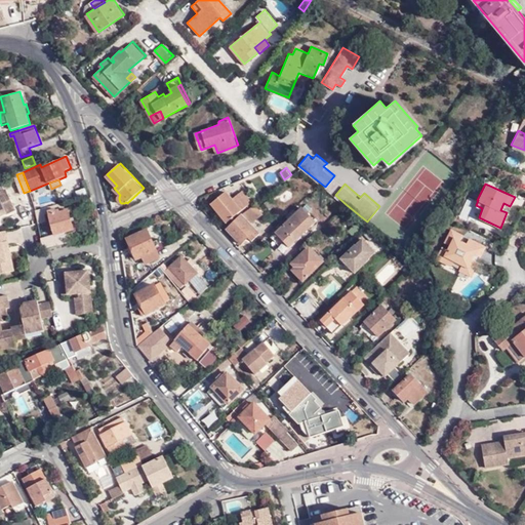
[(0,216),(8,213),(6,209),(14,206),(7,191),(0,193),(0,216)]
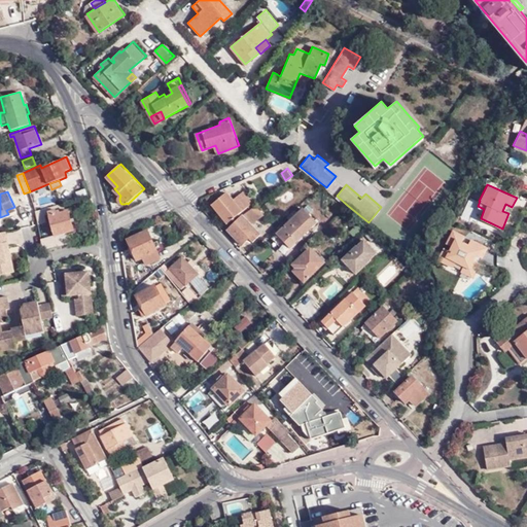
[(243,210),(239,206),(237,203),(227,191),(213,203),(229,221),(243,210)]
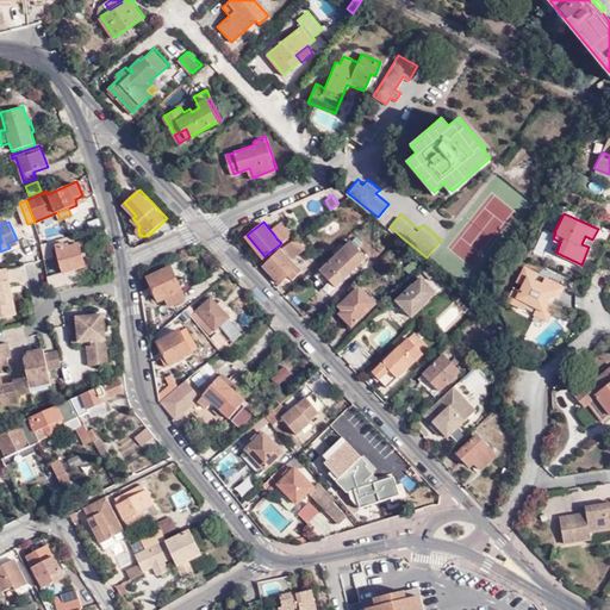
[(274,235),(277,238),(288,229),(285,224),(274,235)]
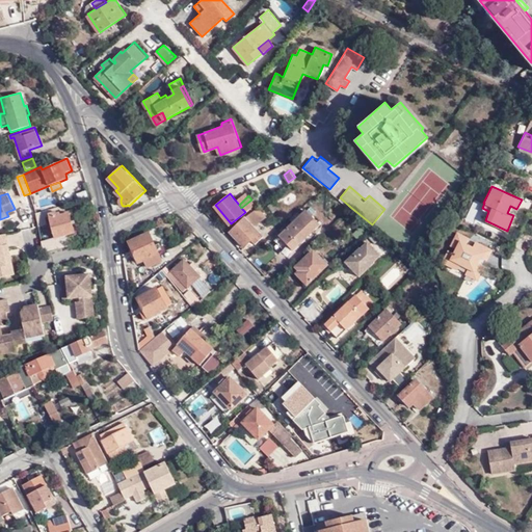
[(251,200),(241,208),(245,212),(255,204),(251,200)]
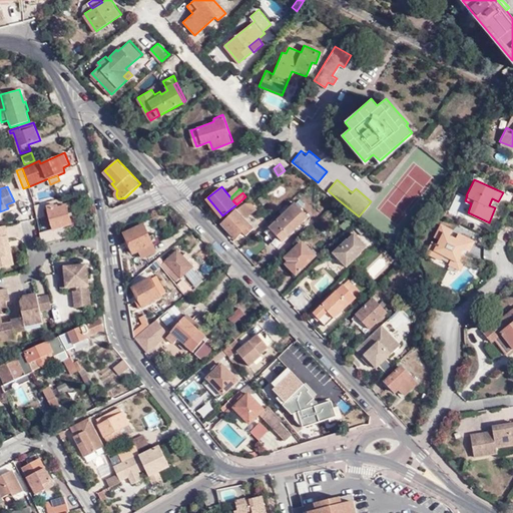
[(47,201),(46,196),(46,195),(33,199),(35,206),(44,202),(47,201)]
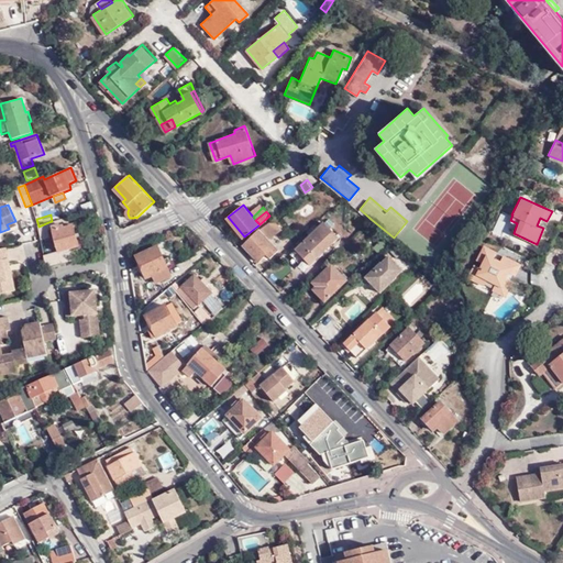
[(275,218),(261,228),(271,239),(283,227),(275,218)]
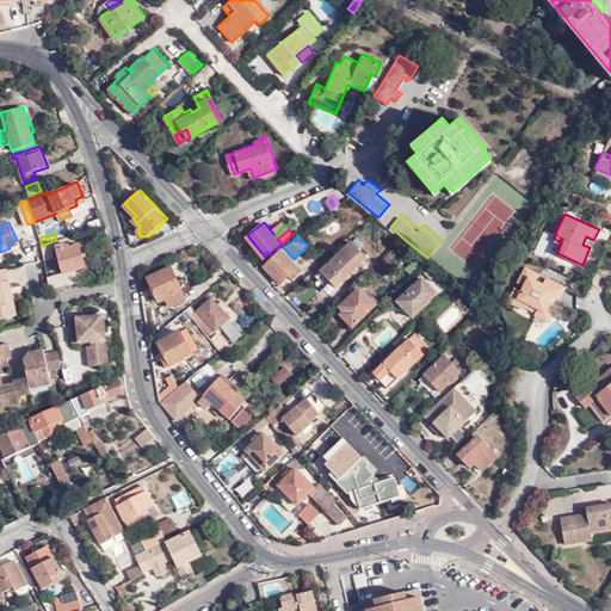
[(63,239),(56,240),(53,241),(55,251),(57,250),(57,247),(65,245),(63,239)]
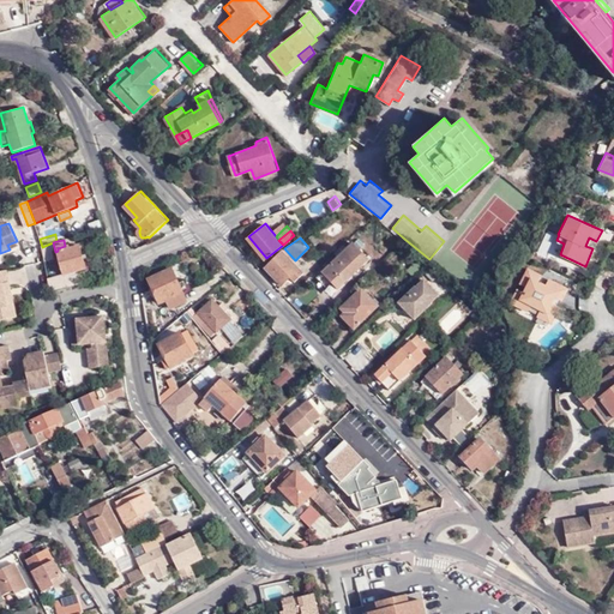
[(552,251),(560,254),(564,244),(557,240),(552,251)]
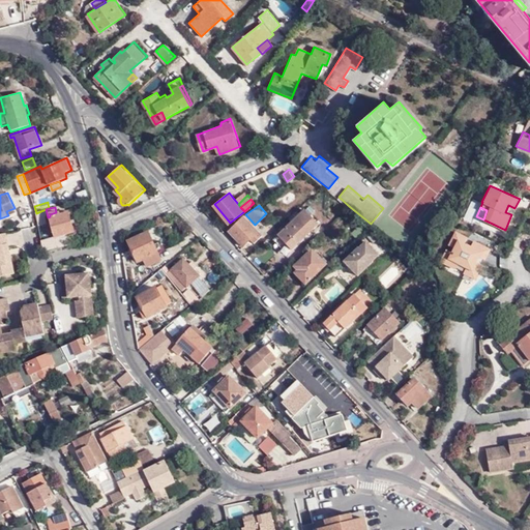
[(70,208),(56,212),(50,214),(50,216),(56,238),(64,236),(75,233),(69,214),(72,213),(70,208)]
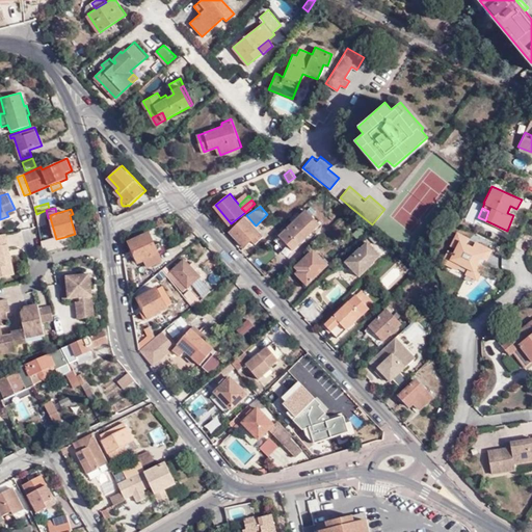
[(306,209),(278,233),(292,248),(319,223),(306,209)]
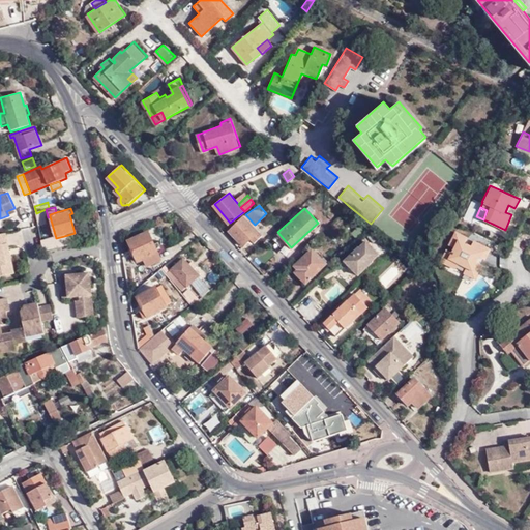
[(46,209),(36,213),(38,225),(49,222),(48,217),(46,209)]
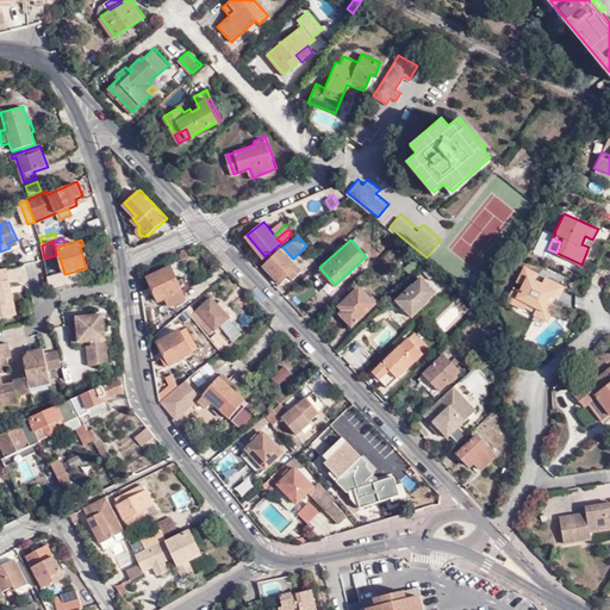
[(293,259),(282,247),(263,263),(282,282),(291,274),(294,278),(304,269),(293,259)]
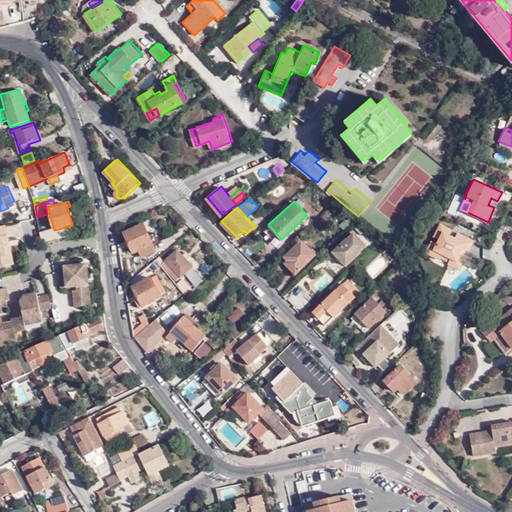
[(145,223),(126,232),(134,252),(141,249),(144,255),(156,250),(145,223)]
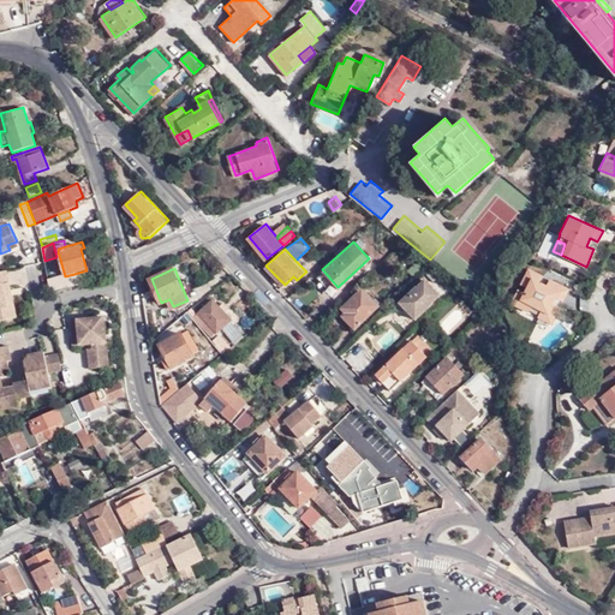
[(0,306),(1,306),(4,318),(16,316),(11,294),(6,294),(5,291),(10,290),(6,269),(0,270),(0,306)]
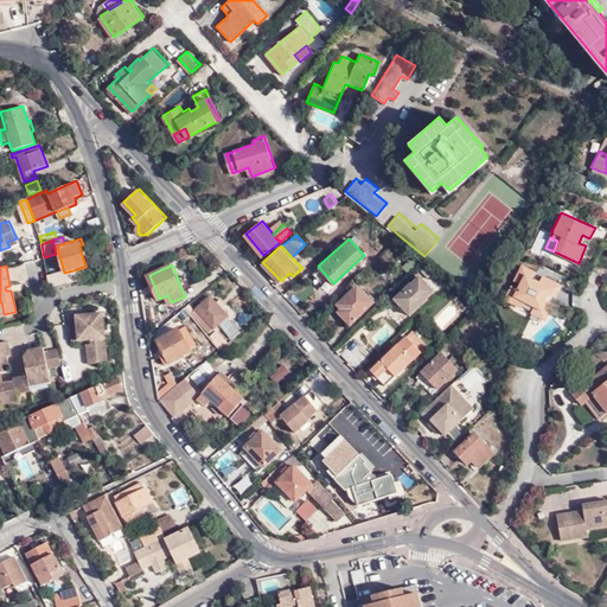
[(333,283),(318,266),(312,272),(330,289),(336,285),(333,283)]
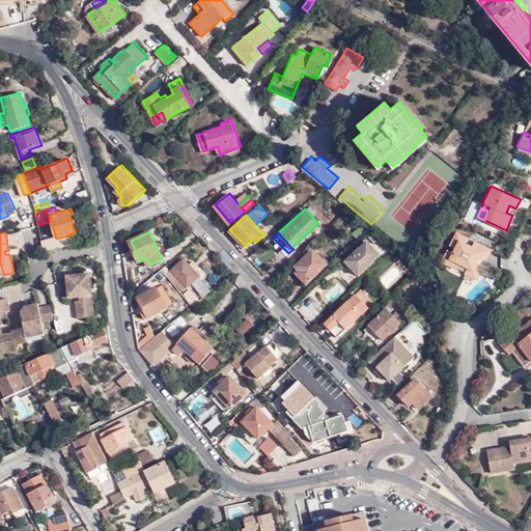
[(468,238),(456,232),(450,247),(452,248),(450,253),(448,251),(443,261),(458,269),(459,266),(467,270),(465,273),(475,278),(482,264),(479,262),(481,257),(485,259),(491,249),(474,242),(473,246),(466,243),(468,238)]
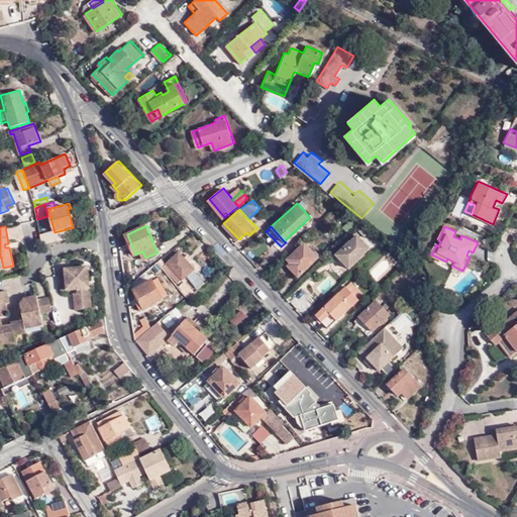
[(57,239),(65,237),(63,230),(55,232),(57,239)]
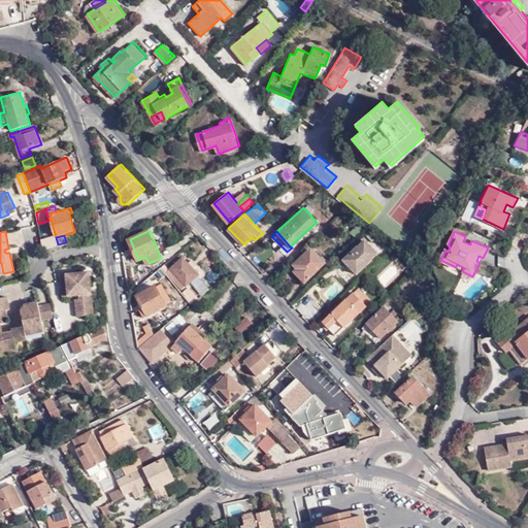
[(48,237),(41,240),(43,250),(51,248),(48,237)]
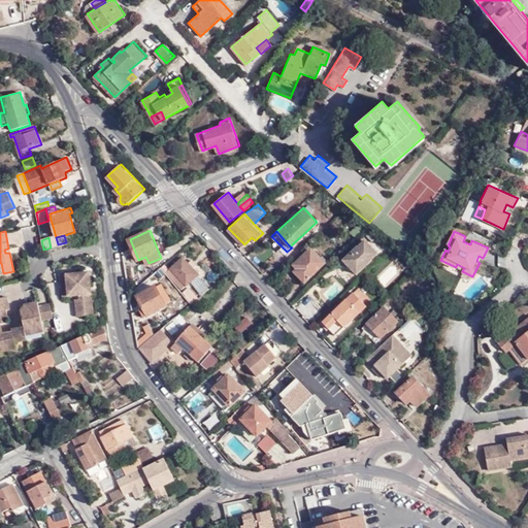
[(357,246),(343,259),(358,273),(371,260),(371,258),(376,253),(365,239),(358,246),(357,246)]
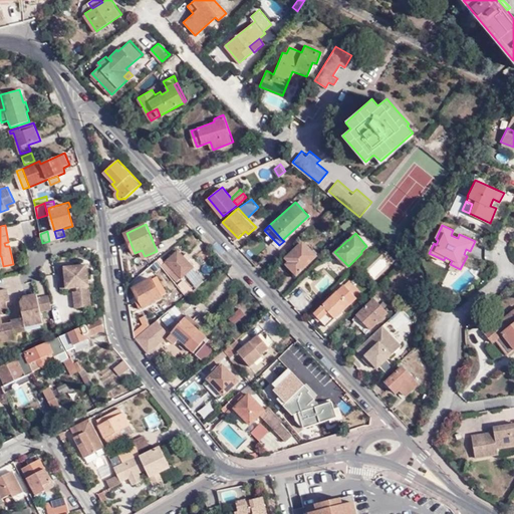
[(303,240),(286,257),(292,263),(289,266),(297,275),(317,255),(303,240)]
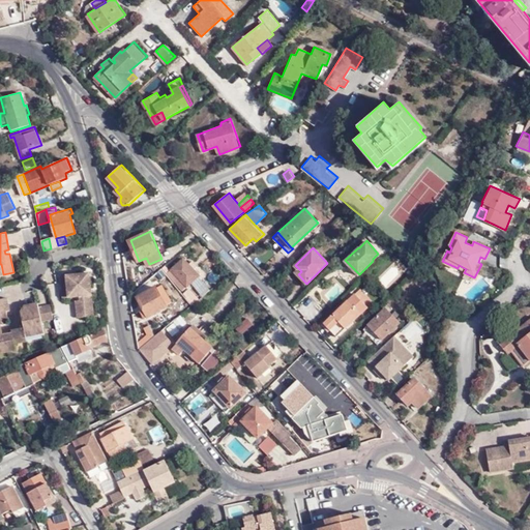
[(167,272),(181,290),(198,275),(183,258),(167,272)]
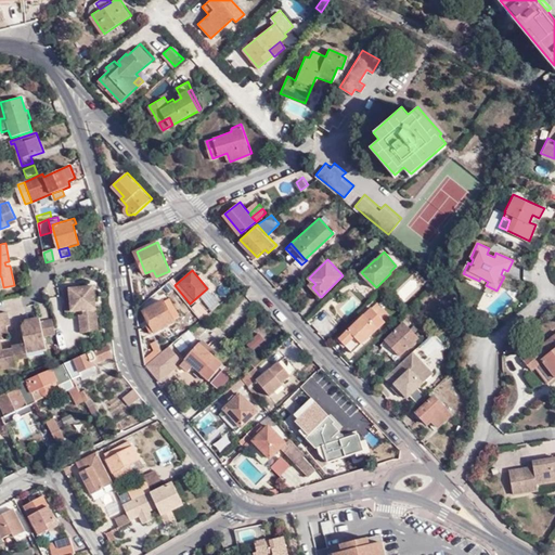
[(94,284),(90,285),(90,287),(86,287),(86,285),(71,287),(73,310),(85,308),(86,312),(80,313),(82,331),(100,328),(94,284)]
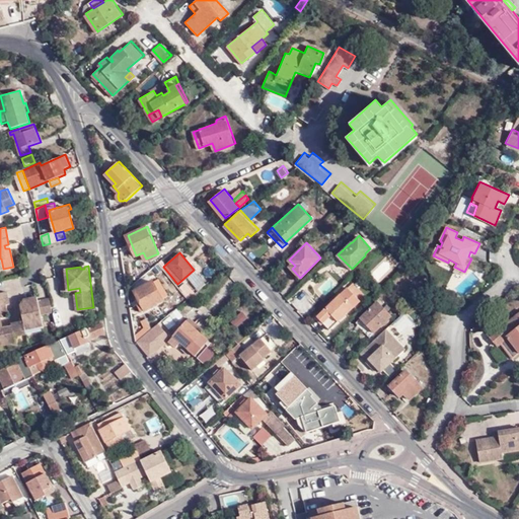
[(154,280),(135,290),(146,310),(165,299),(154,280)]
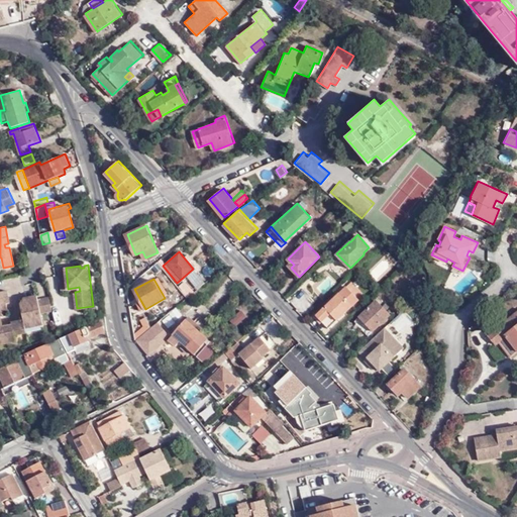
[(184,281),(179,286),(188,297),(193,292),(184,281)]
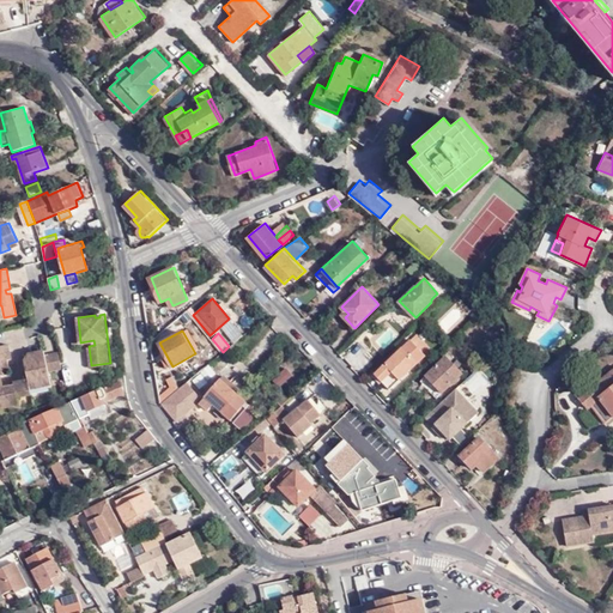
[(418,334),(412,339),(428,356),(434,350),(418,334)]
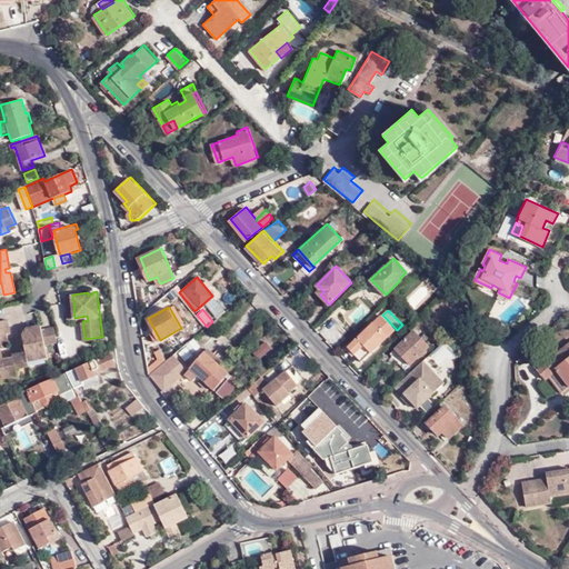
[(397,330),(382,315),(349,347),(363,362),(397,330)]
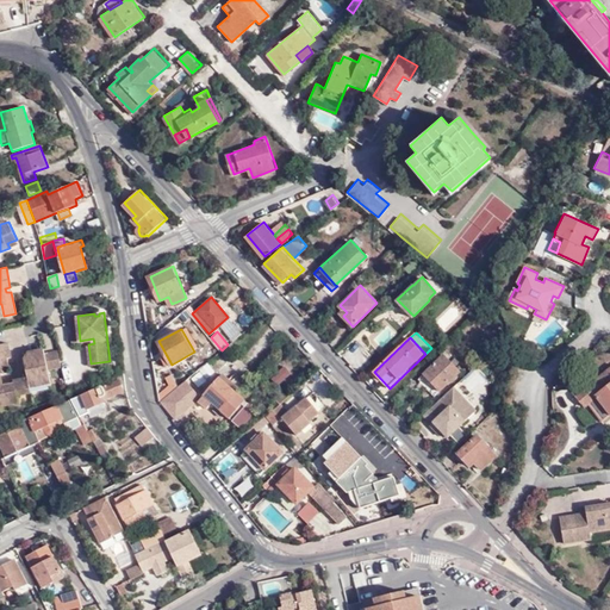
[(0,386),(4,386),(1,374),(6,373),(11,366),(4,360),(12,358),(10,343),(0,344),(0,386)]
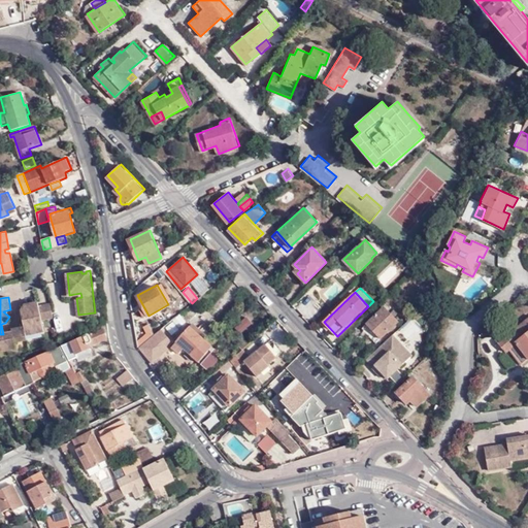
[(54,316),(51,302),(39,305),(34,306),(33,303),(26,304),(22,310),(26,327),(27,334),(45,331),(42,319),(54,316)]
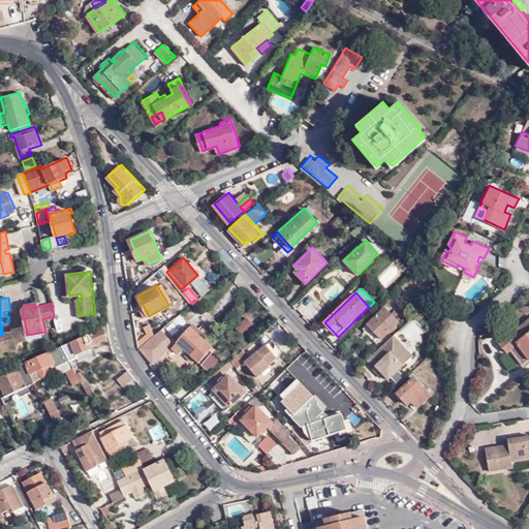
[(385,307),(367,324),(382,339),(400,321),(385,307)]
